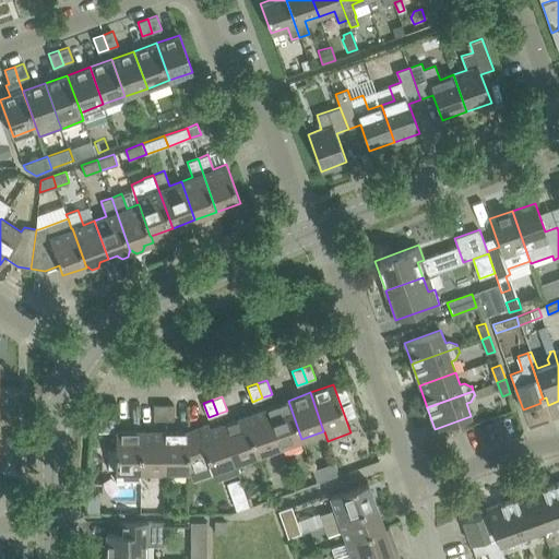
[(288,401),(265,408),(280,447),(301,439),(288,401)]
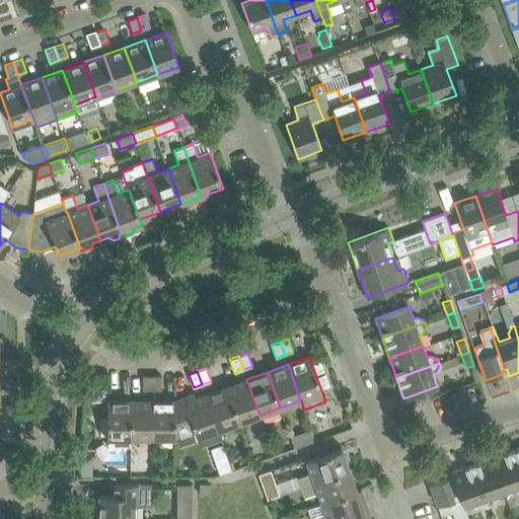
[(143,389),(152,389),(152,375),(143,375),(143,389)]
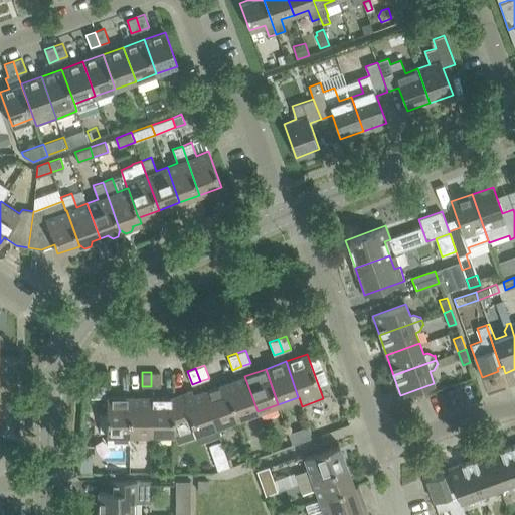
[(160,372),(151,372),(151,386),(160,387),(160,372)]
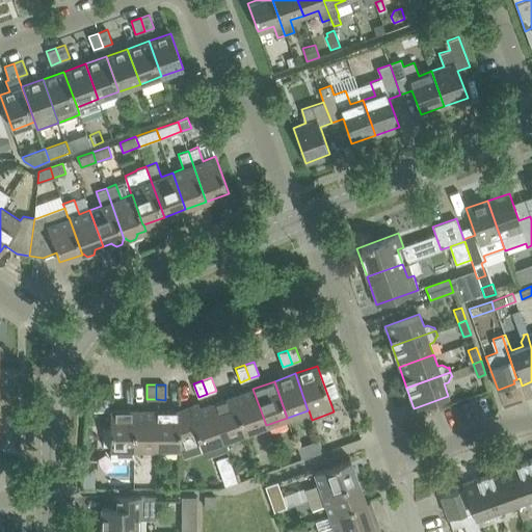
[(232,396),(244,432),(266,425),(253,389),(232,396)]
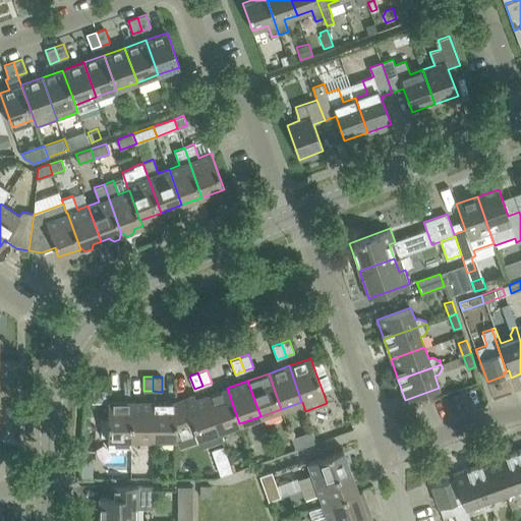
[(239,423),(227,388),(207,395),(219,431),(239,423)]
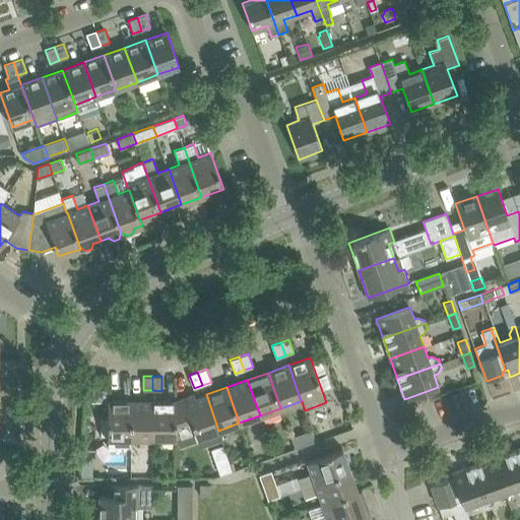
[(186,402),(184,397),(175,400),(176,438),(194,431),(197,438),(218,431),(206,394),(186,402)]
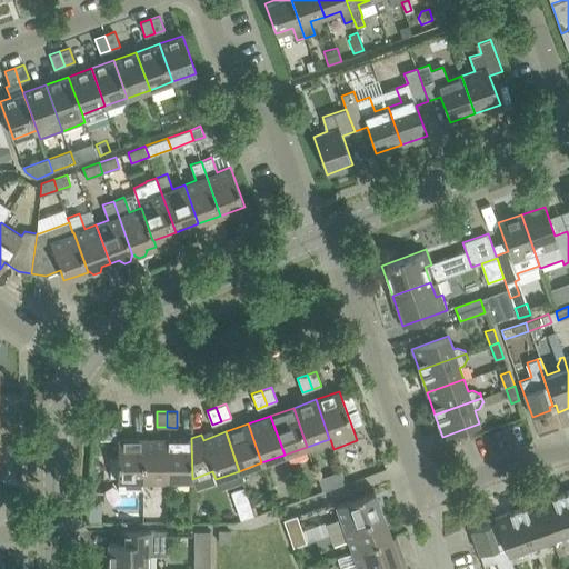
[(167,480),(167,438),(142,439),(142,480),(167,480)]
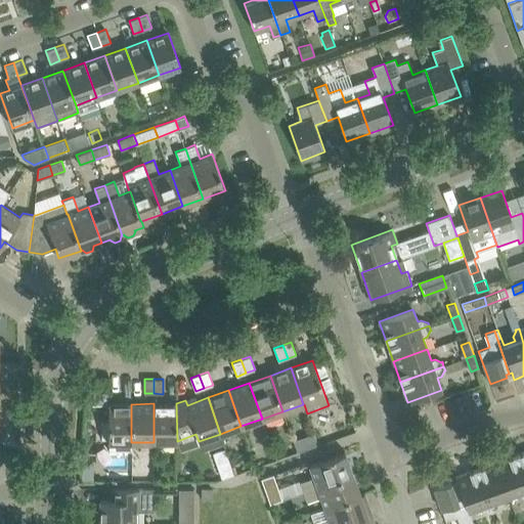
[(177,442),(177,441),(176,403),(154,403),(154,442),(177,442)]
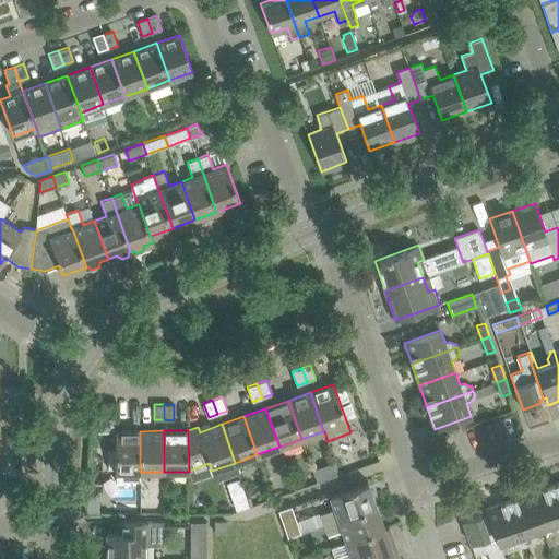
[(140,480),(140,472),(140,431),(116,431),(116,472),(116,480),(140,480)]
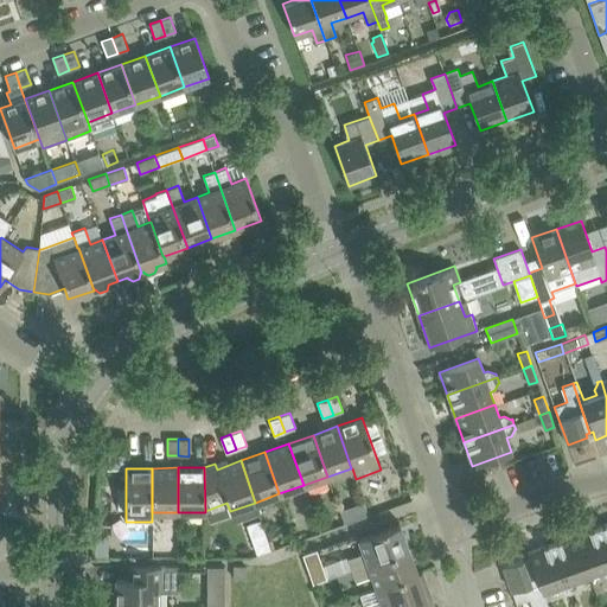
[(364,503),(339,511),(344,523),(368,515),(364,503)]
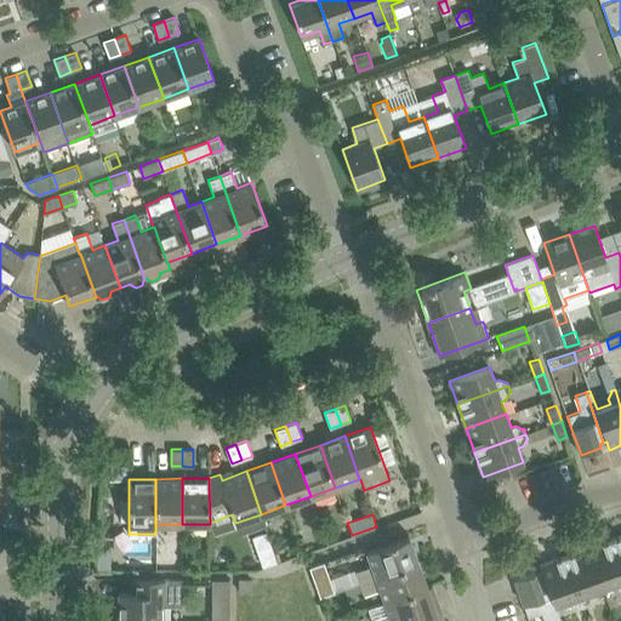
[(269,529),(252,535),(265,564),(280,559),(269,529)]
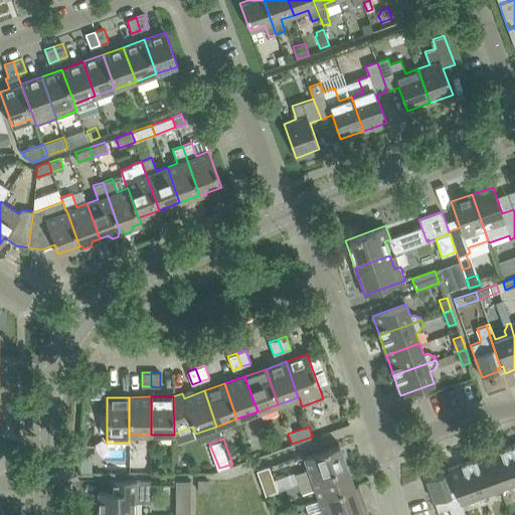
[(298,484),(347,466),(339,445),(304,458),(308,469),(295,474),(298,484)]
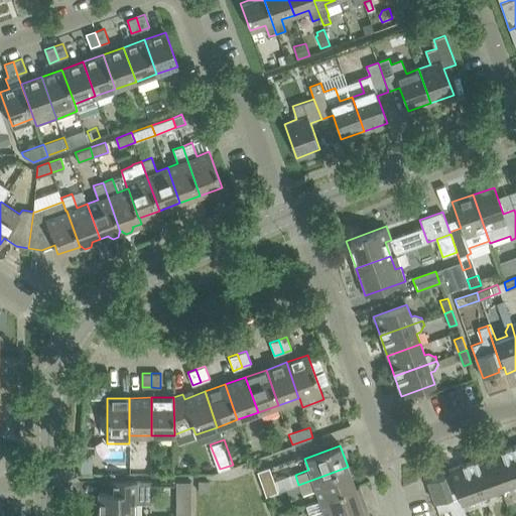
[(515,471),(508,447),(488,455),(500,489),(511,485),(512,488),(515,490),(515,471)]
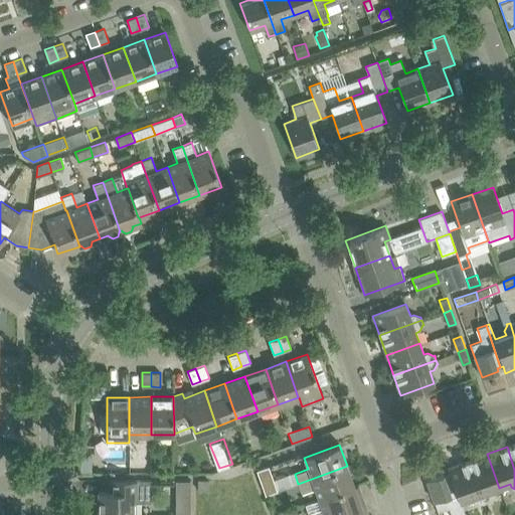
[(499,488),(487,454),(468,461),(483,504),(488,502),(487,501),(490,495),(488,491),(499,488)]
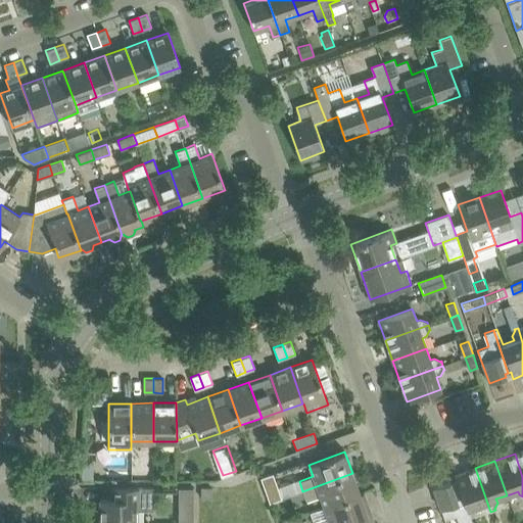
[(472,522),(471,516),(485,511),(486,512),(486,513),(490,512),(475,468),(455,475),(457,482),(454,483),(468,522),(472,522)]
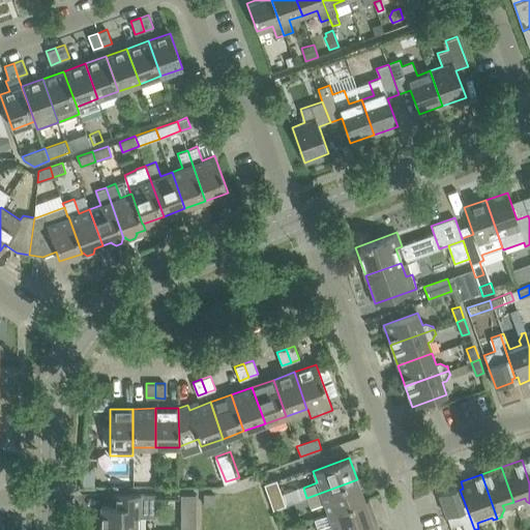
[(276,479),(264,483),(273,509),(285,505),(276,479)]
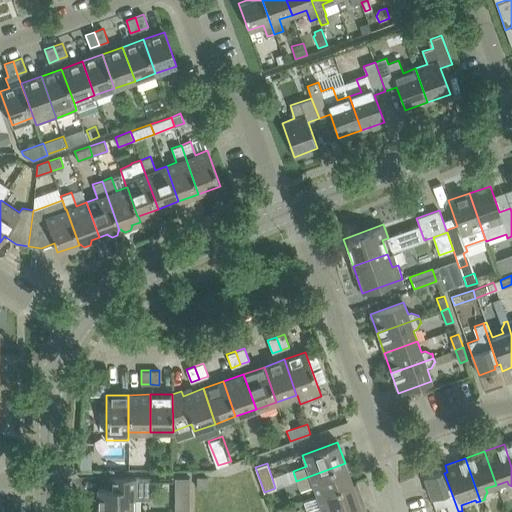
[(283,485),(286,494),(299,490),(300,490),(313,485),(317,496),(352,484),(345,463),(296,481),(283,485)]
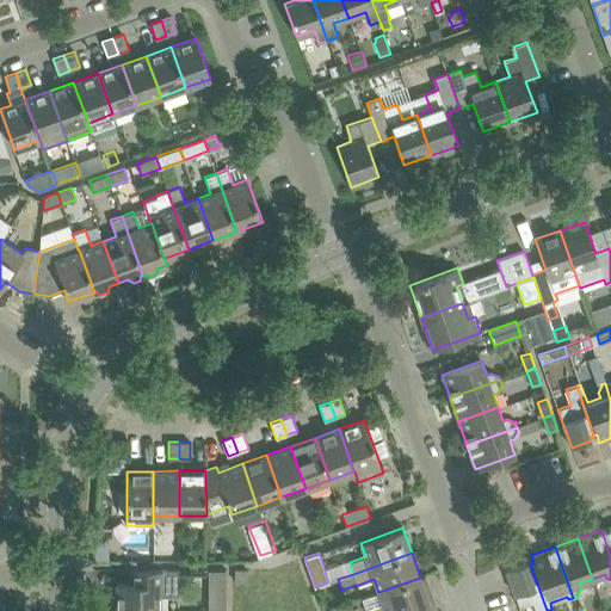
[(535,610),(547,610),(530,565),(526,566),(525,562),(506,569),(519,608),(532,603),(535,610)]
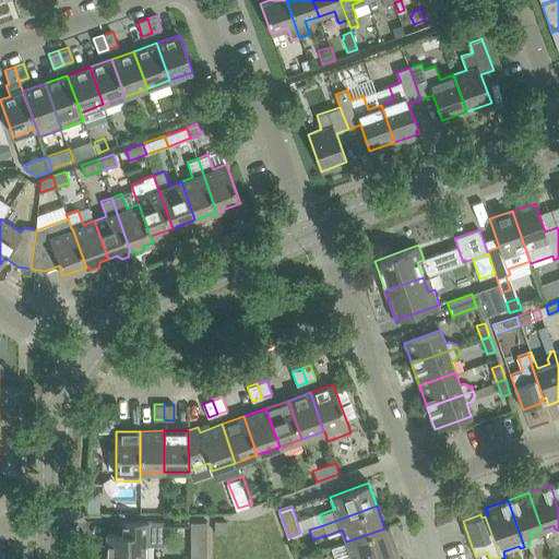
[(145,534),(107,533),(106,558),(145,558),(146,545),(164,545),(164,543),(164,521),(145,521),(145,534)]
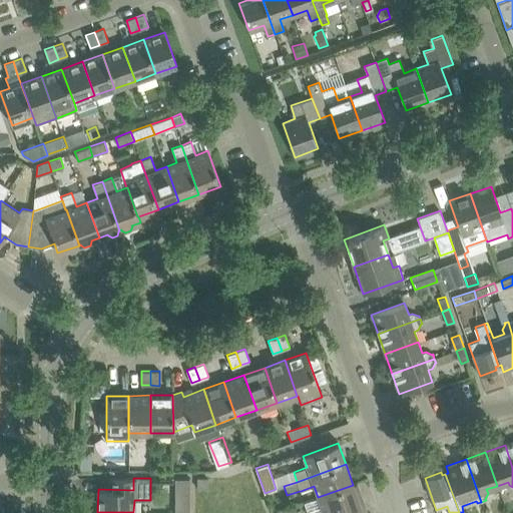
[(190,478),(175,478),(175,496),(190,496),(190,478)]
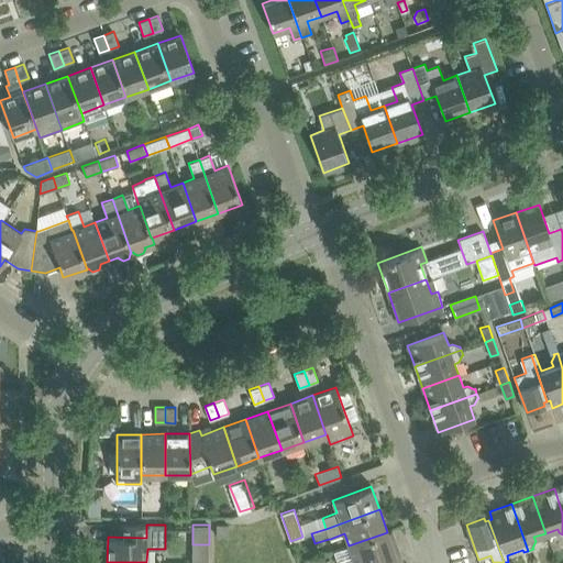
[(217,536),(228,537),(228,525),(217,525),(217,536)]
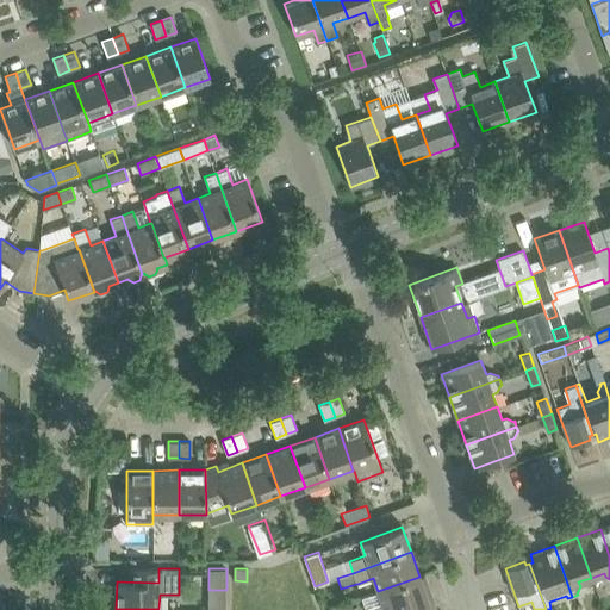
[(434,609),(433,605),(435,604),(433,599),(428,601),(419,577),(378,591),(361,597),(365,609),(434,609)]
